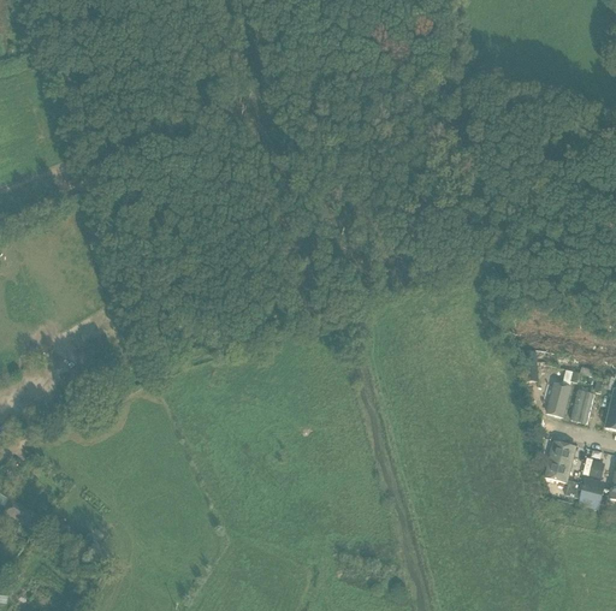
[(581,363),(580,371),(592,374),(593,366),(581,363)]
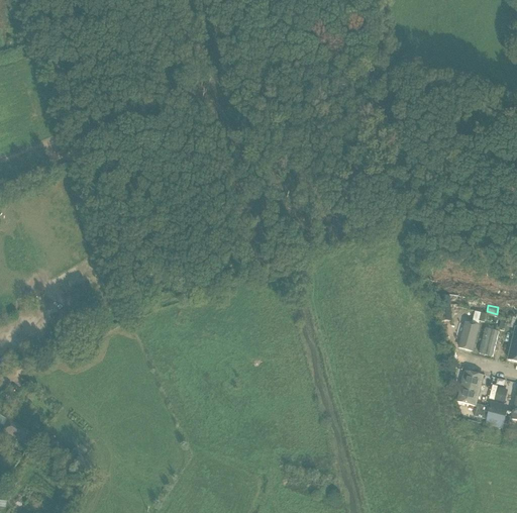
[(475,308),(472,320),(478,321),(479,318),(481,310),(475,308)]
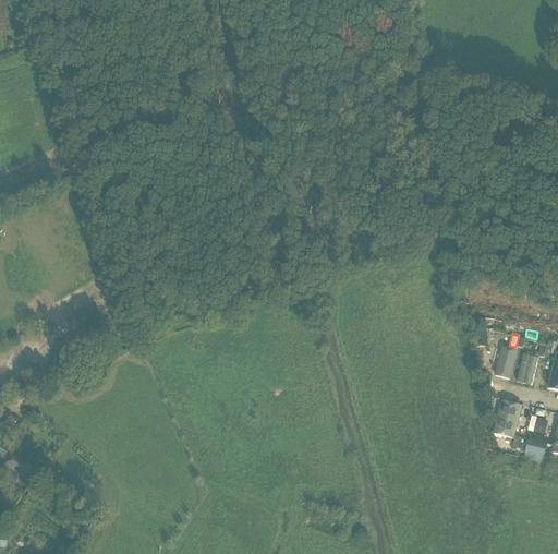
[(549,338),(547,350),(554,351),(557,340),(549,338)]
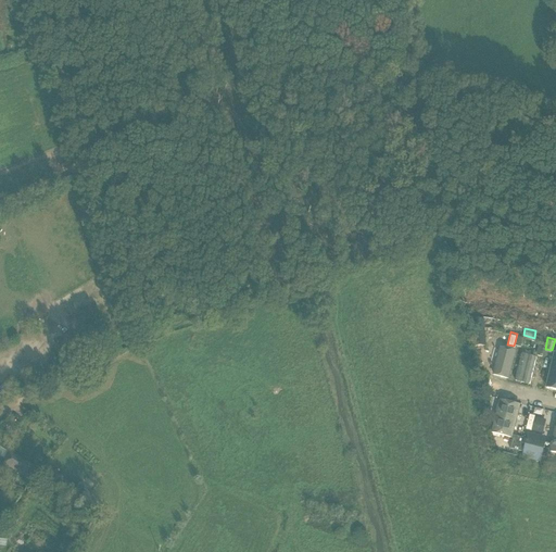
[(542,353),(545,340),(540,339),(536,352),(542,353)]
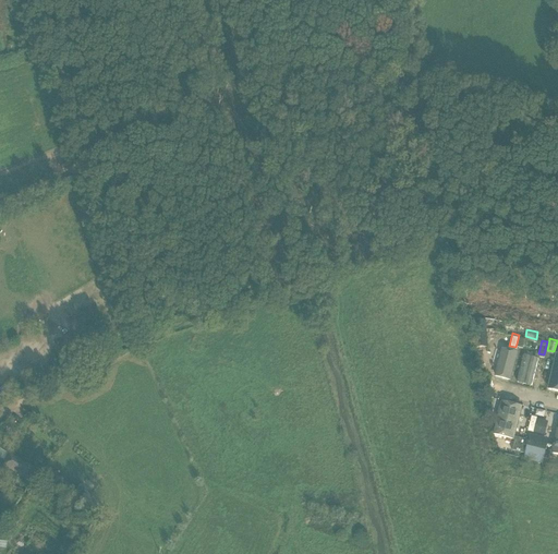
[(501,345),(494,373),(510,377),(518,349),(501,345)]
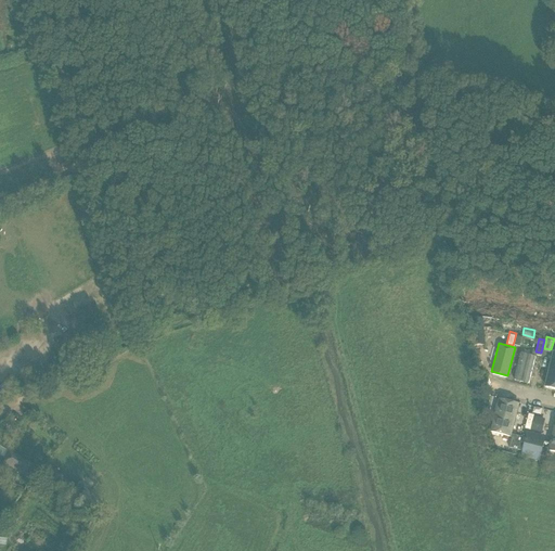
[(554,348),(553,348),(544,384),(554,386),(554,348)]
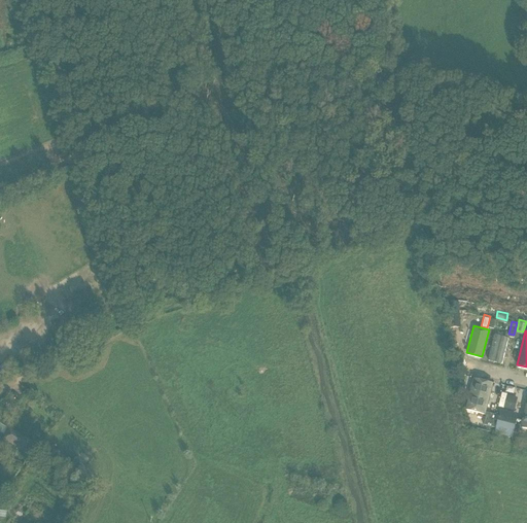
[(495,332),(488,357),(501,361),(508,336),(495,332)]
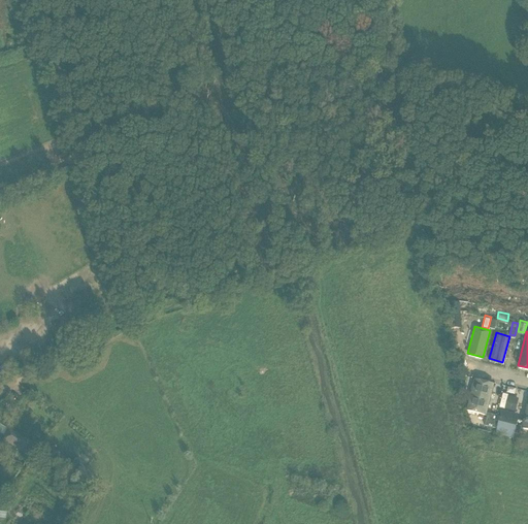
[(495,381),(474,377),(466,407),(487,413),(488,410),(495,381)]
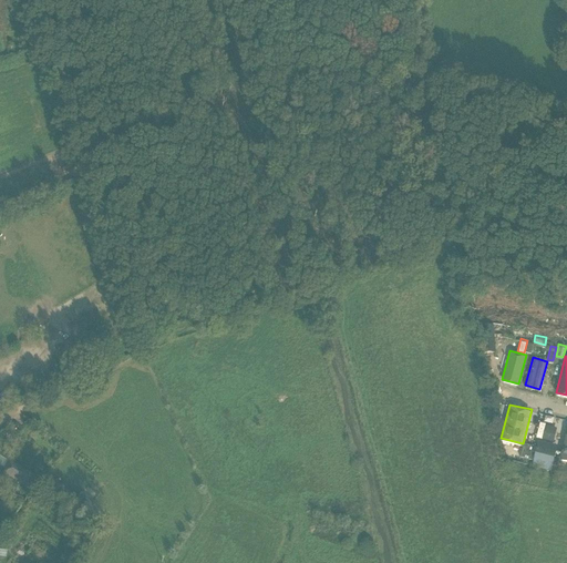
[(545,421),(542,436),(552,438),(555,423),(545,421)]
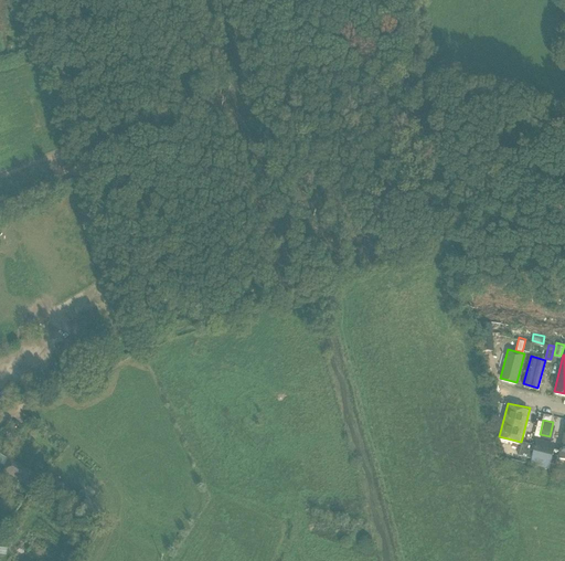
[(531,441),(522,438),(521,442),(519,452),(523,453),(528,454),(531,441)]
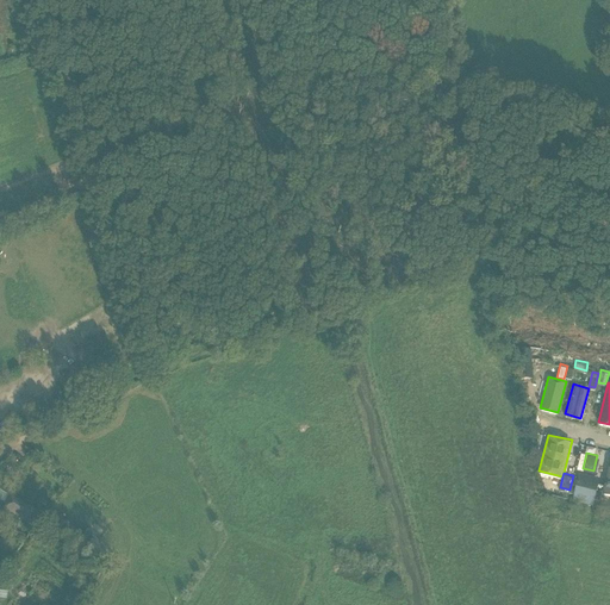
[(573,475),(570,490),(573,491),(574,491),(573,498),(593,503),(595,497),(599,498),(603,484),(598,481),(578,476),(573,475)]
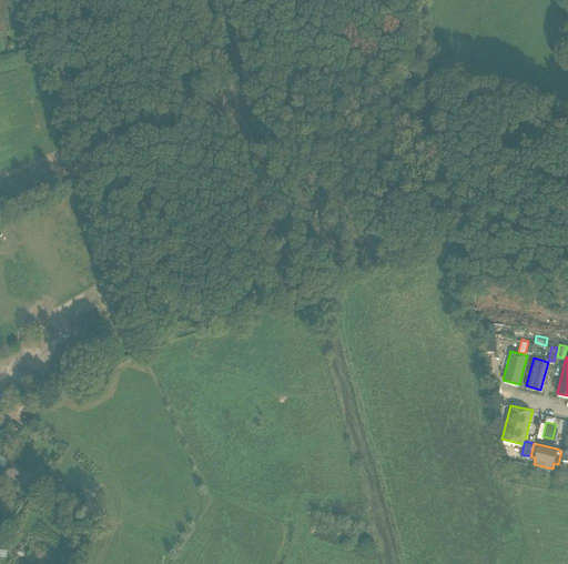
[(3,465),(0,470),(26,485),(34,473),(9,456),(9,457),(3,465)]
